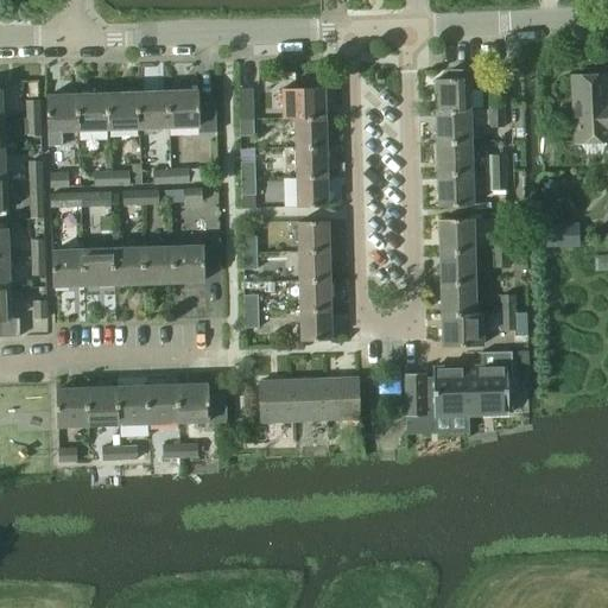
[(449,80),(435,80),(436,112),(468,111),(468,89),(476,89),(476,70),(476,69),(448,69),(448,70),(449,80)]
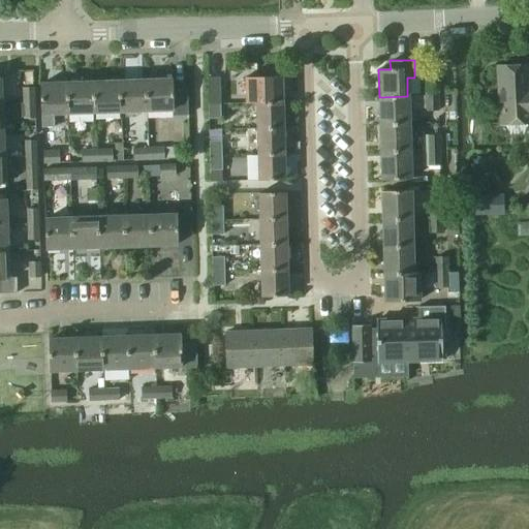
[(528,87),(528,66),(496,67),(499,124),(528,122),(528,87)]
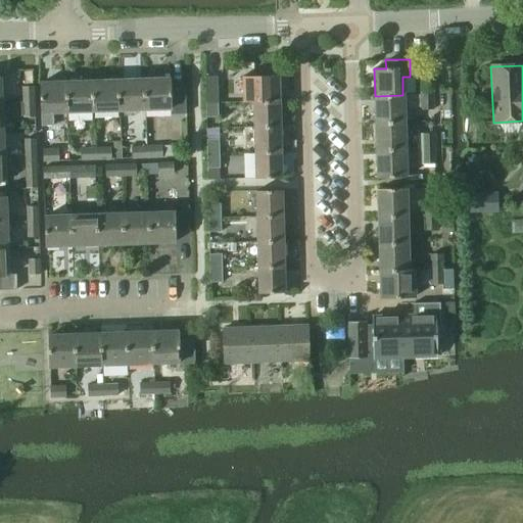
[(253,102),(279,101),(278,76),(242,77),(243,102),(253,102)]
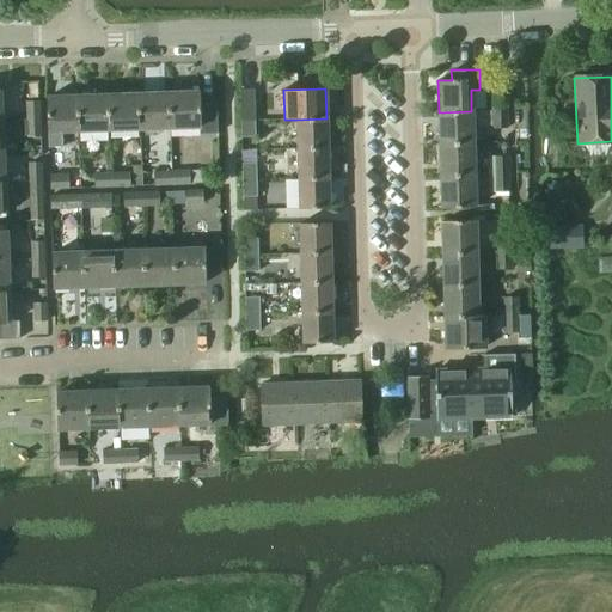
[(239,121),(254,121),(254,90),(239,90),(239,121)]
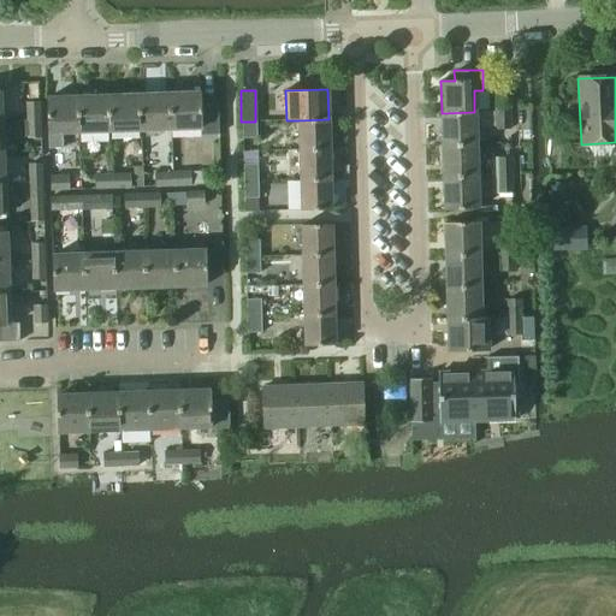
[(140,130),(171,129),(170,94),(138,95),(140,130)]
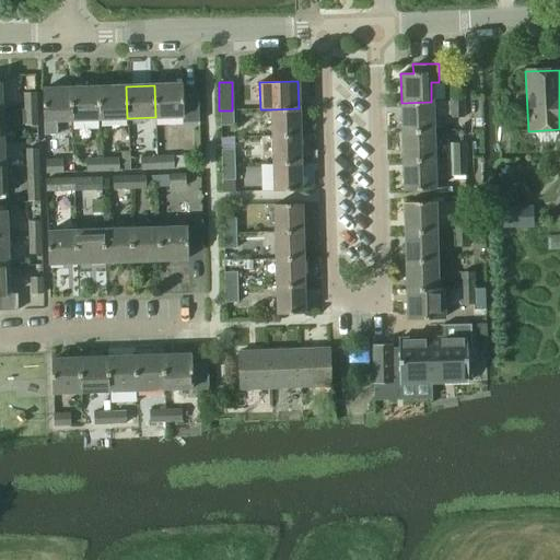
[(183,85),(154,85),(155,117),(183,116),(183,123),(198,121),(198,93),(183,93),(183,85)]
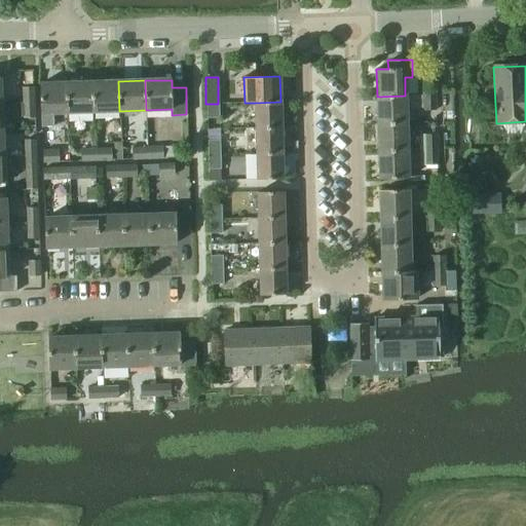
[(94,111),(119,111),(118,81),(92,82),(94,111)]
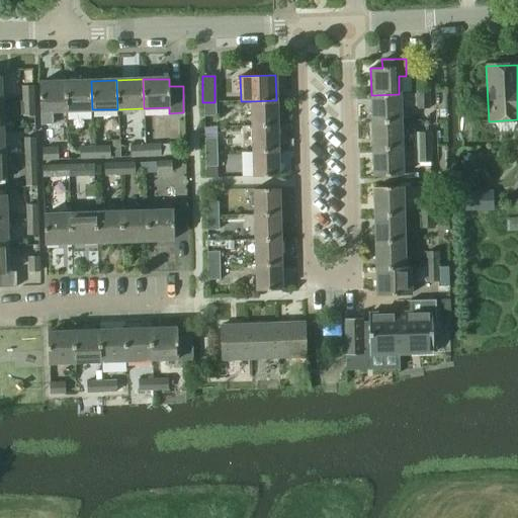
[(66,82),(66,110),(92,109),(91,81),(66,82)]
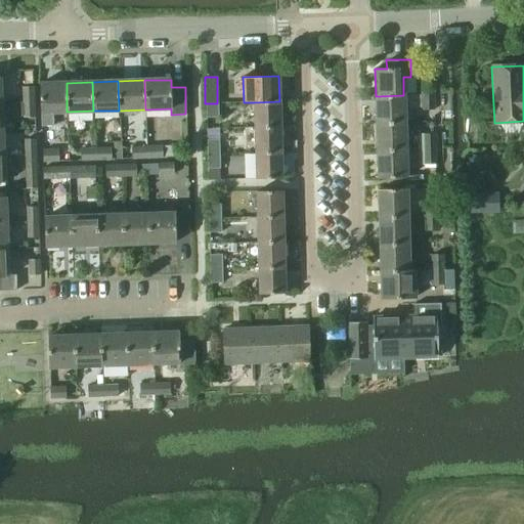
[(67,112),(67,83),(40,83),(41,126),(53,126),(52,113),(67,112)]
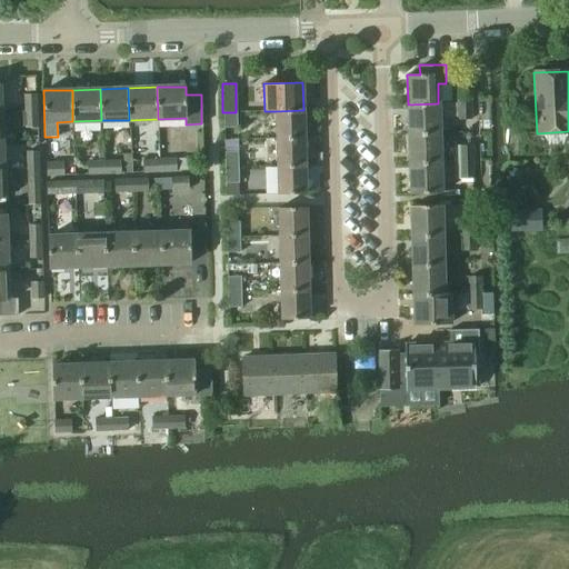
[(458,103),(471,102),(471,91),(458,91),(458,103)]
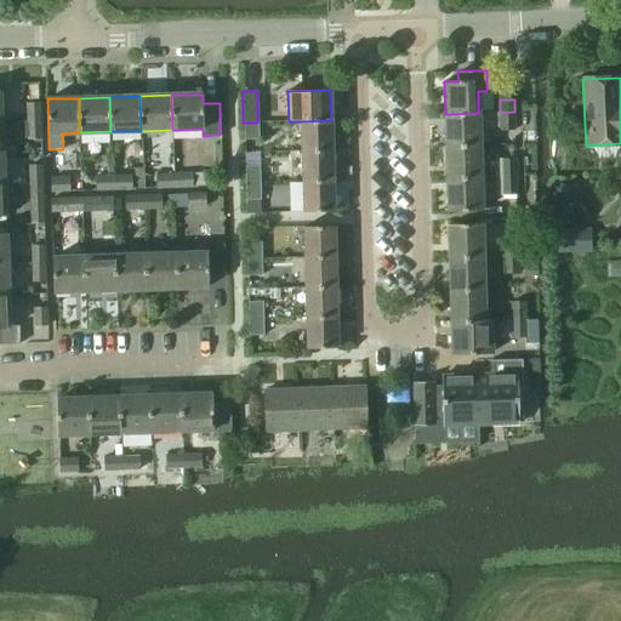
[(28,121),(41,121),(41,103),(27,103),(28,121)]
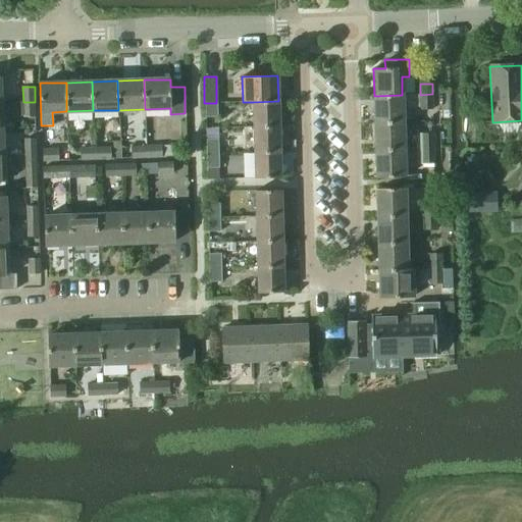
[(432,109),(432,94),(420,95),(421,109),(432,109)]
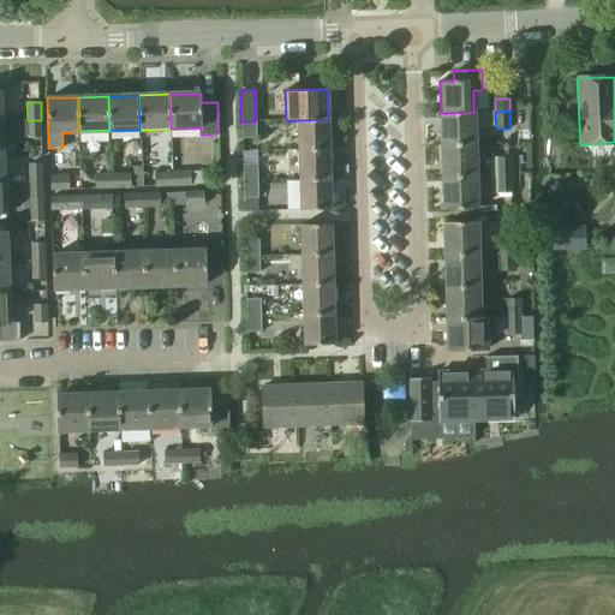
[(475,144),(473,112),(441,113),(442,144),(475,144)]
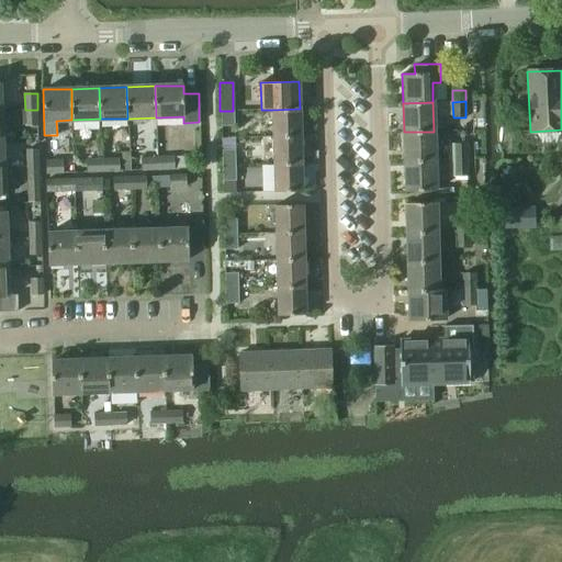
[(300,136),(300,109),(272,110),(273,137),(300,136)]
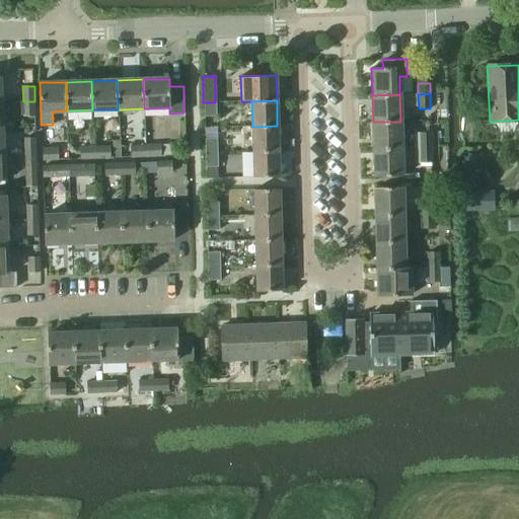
[(35,116),(34,101),(23,101),(23,116),(35,116)]
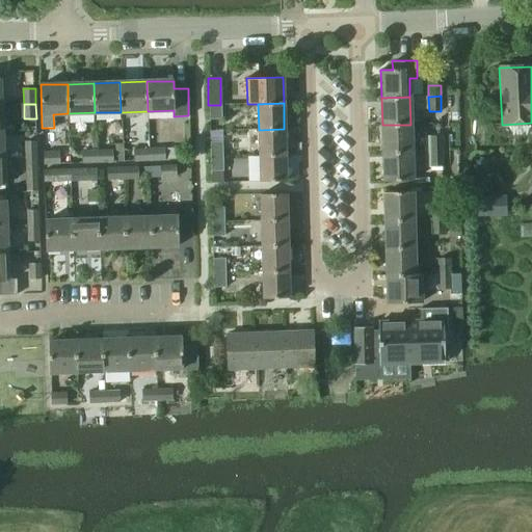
[(220,120),(220,105),(208,105),(208,120),(220,120)]
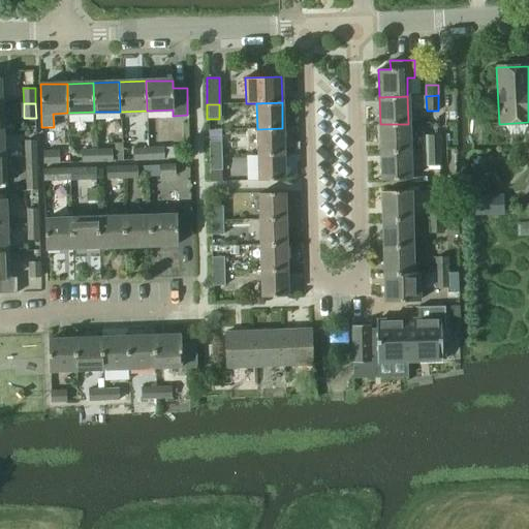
[(409,151),(408,124),(380,124),(380,152),(409,151)]
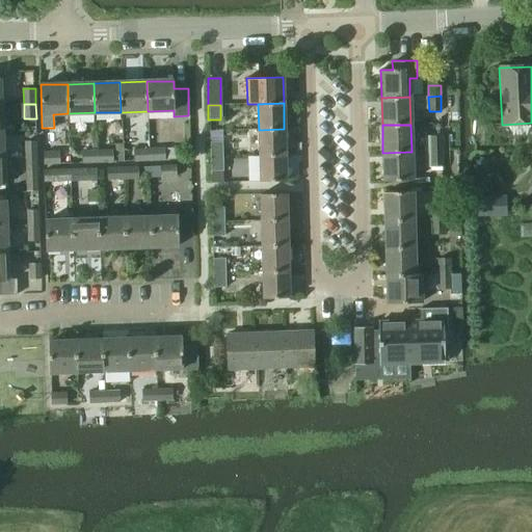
[(285,155),(284,129),(259,130),(259,155),(285,155)]
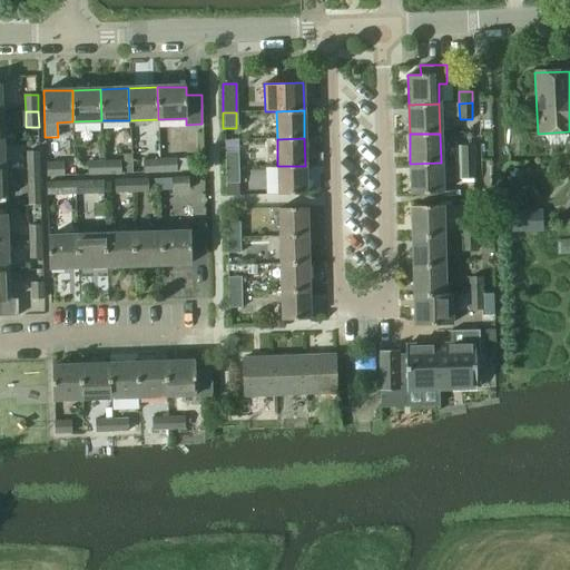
[(461,163),(474,161),(473,146),(461,146),(461,163)]
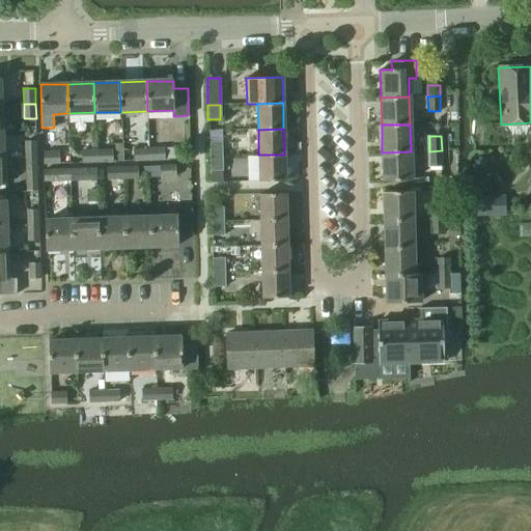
[(25,157),(37,156),(37,141),(25,141),(25,157)]
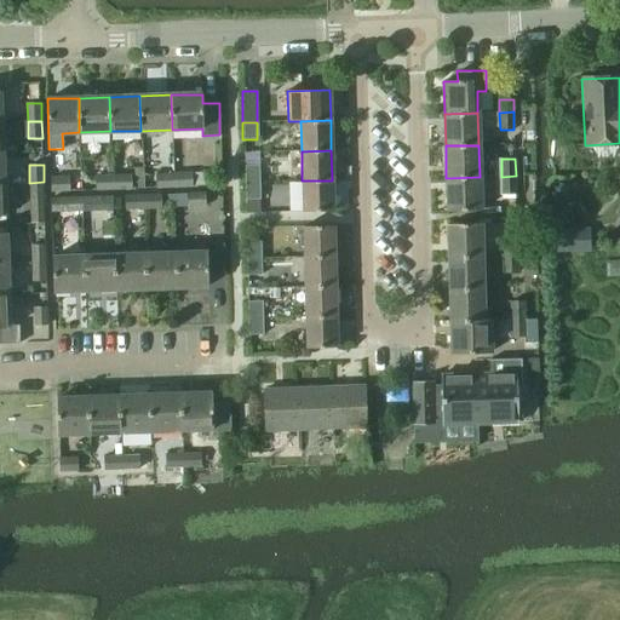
[(244,166),(245,183),(259,183),(258,166),(244,166)]
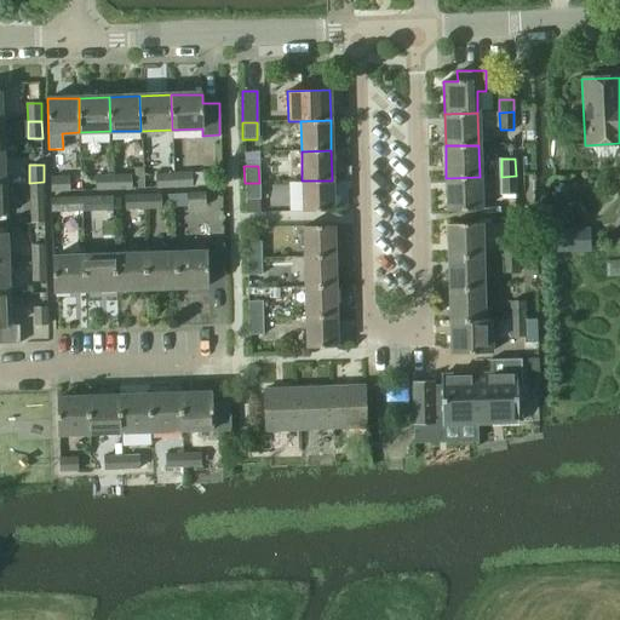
[(193,172),(173,173),(173,189),(194,188),(193,172)]
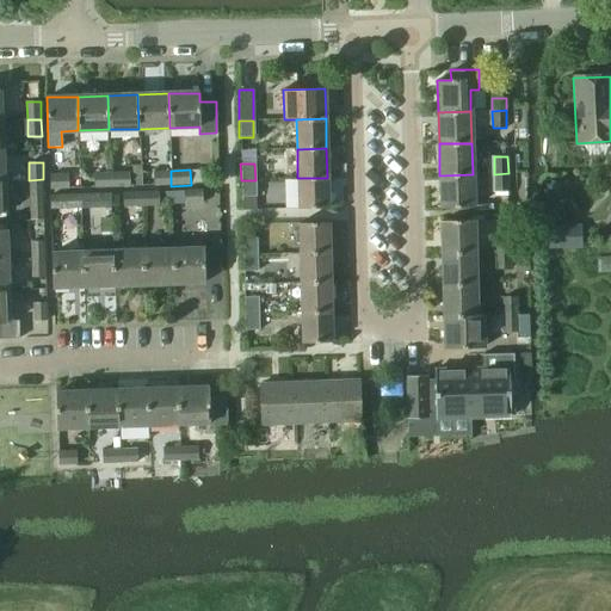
[(171,186),(171,171),(154,171),(155,186),(171,186)]
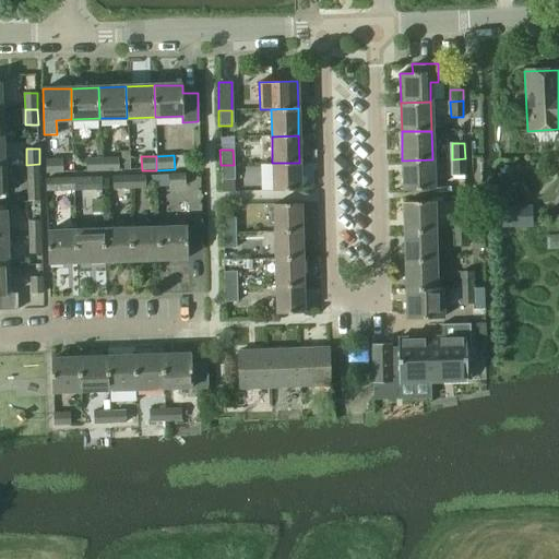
[(100,171),(100,157),(86,158),(86,173),(100,171)]
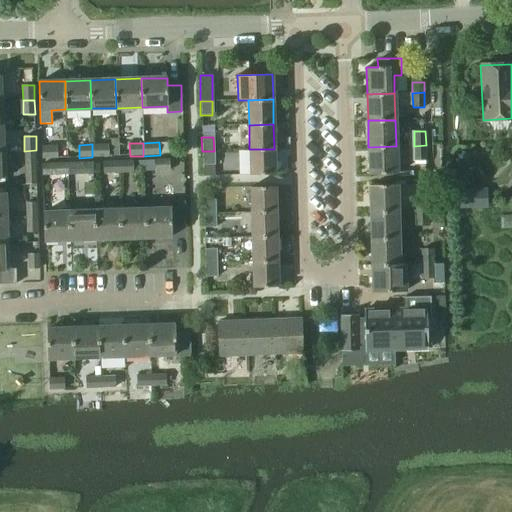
[(108,144),(92,144),(92,157),(109,157),(108,144)]
